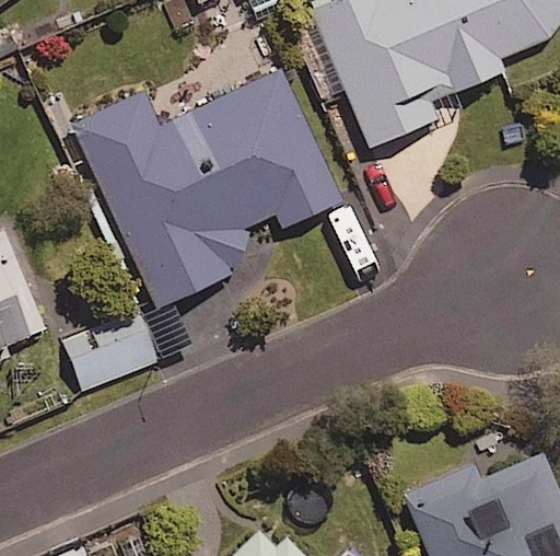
[(559,23),(559,0),(334,0),(311,11),(371,148),(439,118),(431,102),(499,72),(506,57),(546,39),(559,23)]
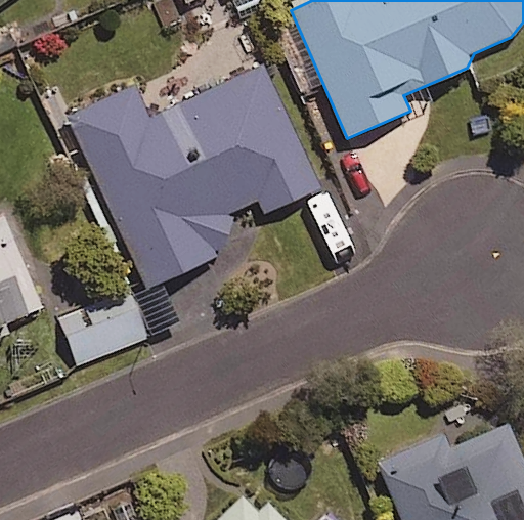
[(321,187),(266,66),(147,120),(134,89),(69,119),(145,288),(224,253),(233,212),(258,201),(264,213),(321,187)]
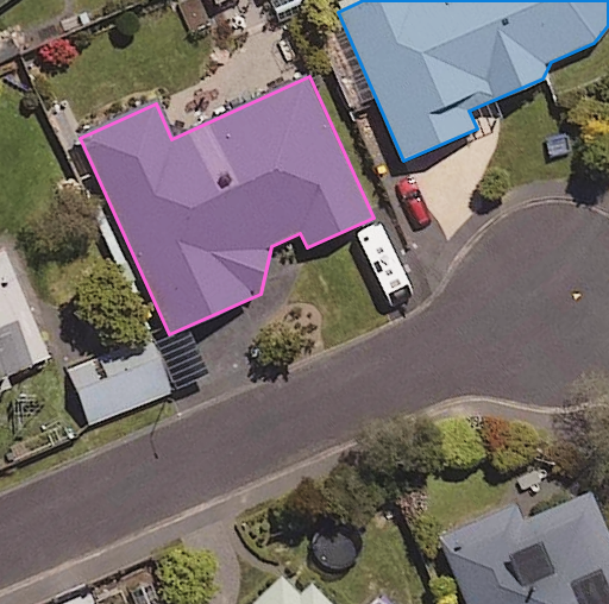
[(0,377),(48,358),(4,252),(0,253),(0,377)]
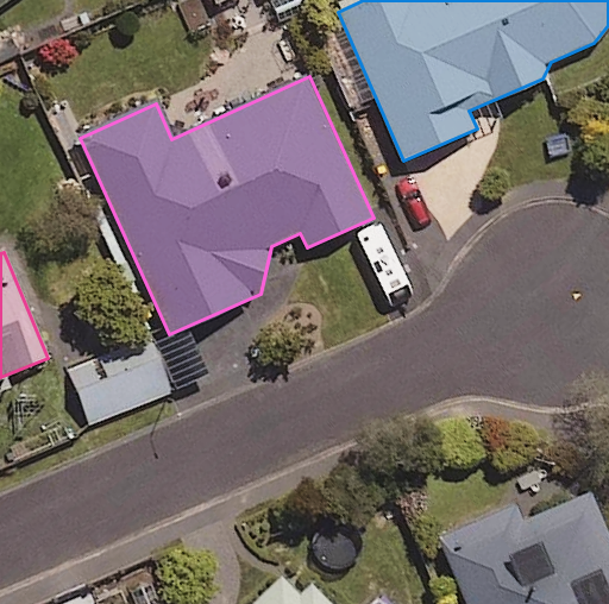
[(173,395),(156,351),(71,384),(88,427),(173,395)]
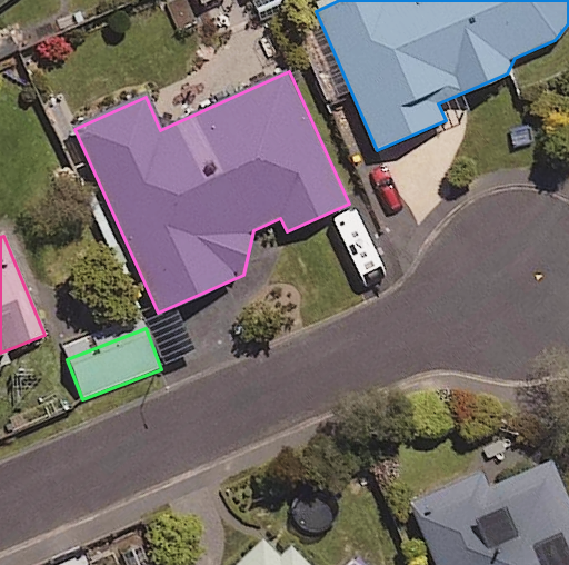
[(568,564),(568,503),(551,459),(496,483),(491,473),(412,505),(437,564),(568,564)]
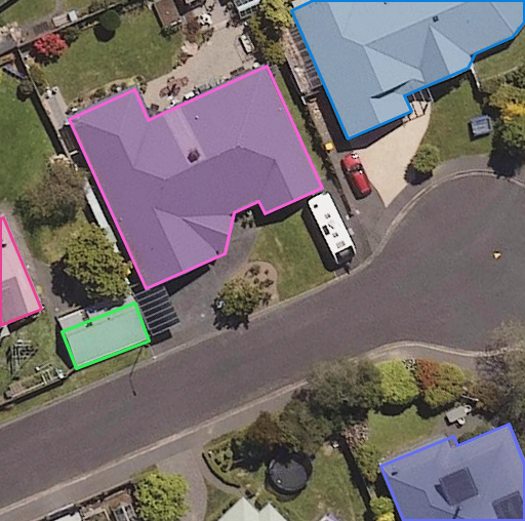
[(279,520),(268,509),(257,518),(241,502),(220,520),(279,520)]
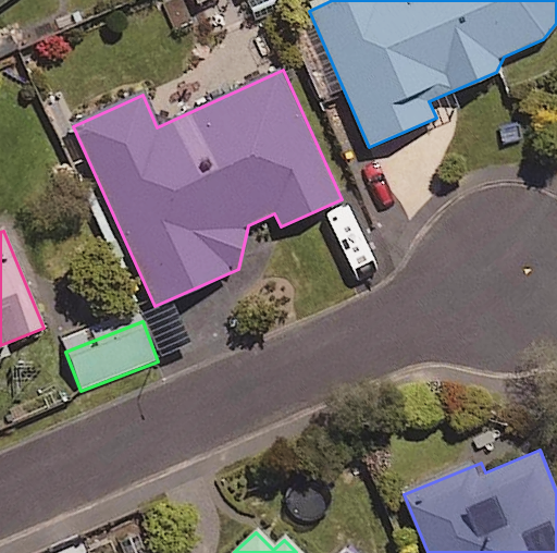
All buildings are outlined.
